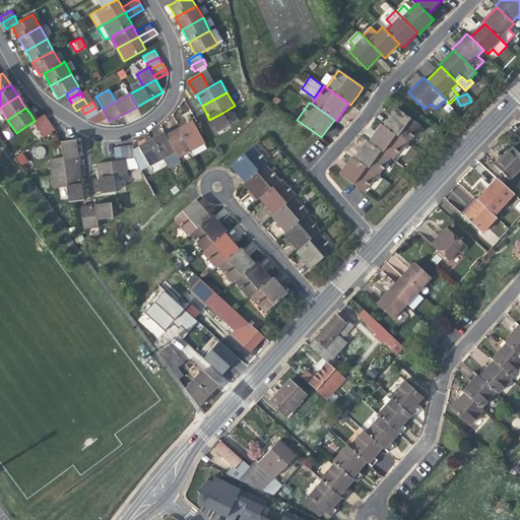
[(99,114),(95,108),(84,114),(87,120),(99,114)]
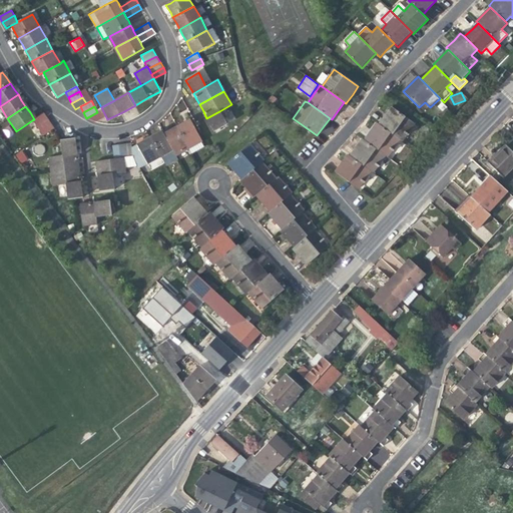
[(386,115),(379,124),(402,140),(403,141),(416,124),(391,107),(386,115)]
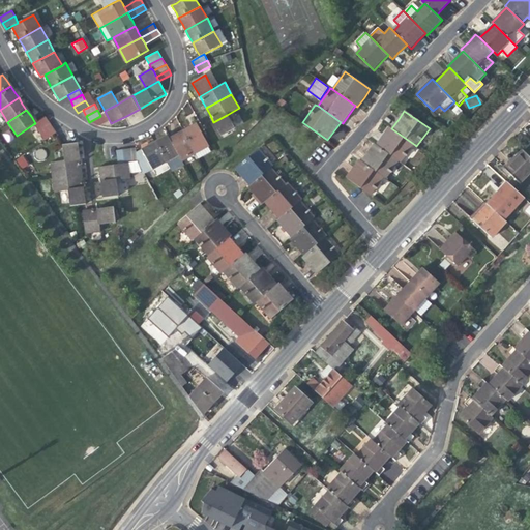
[(227,115),(213,122),(222,136),(235,128),(227,115)]
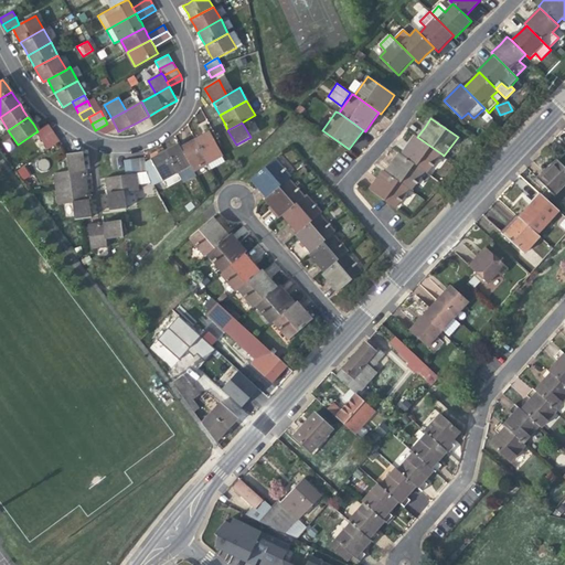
[(49,124),(38,131),(35,132),(39,138),(52,129),(49,124)]
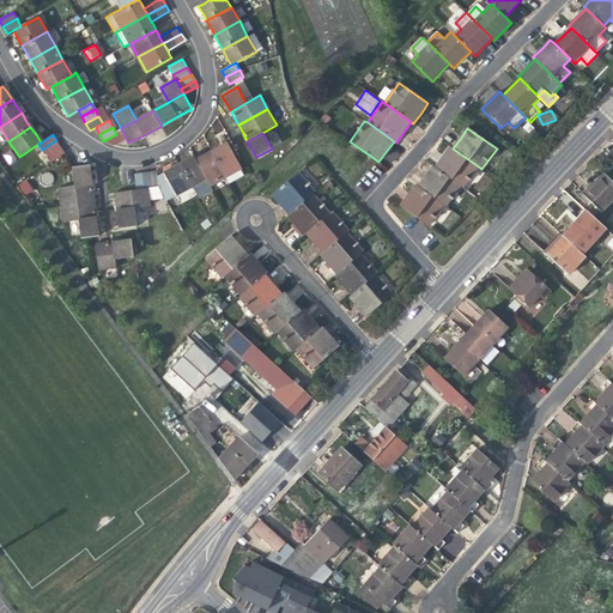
[(61,147),(56,140),(42,150),(47,156),(61,147)]
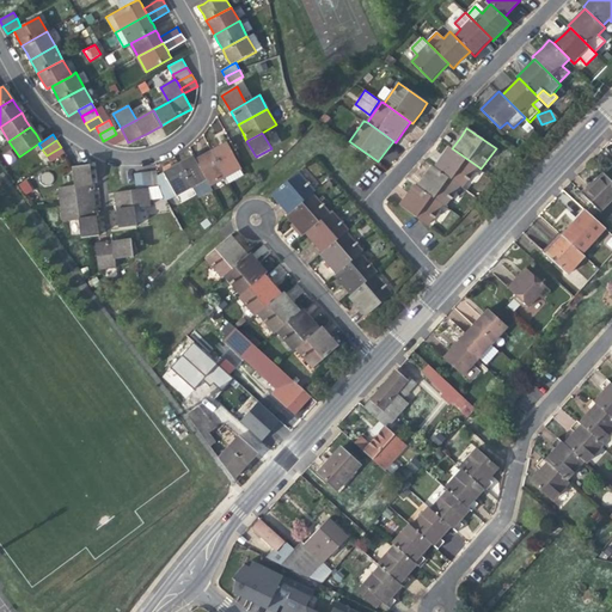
[(219,147),(212,152),(226,176),(240,169),(226,144),(219,147)]
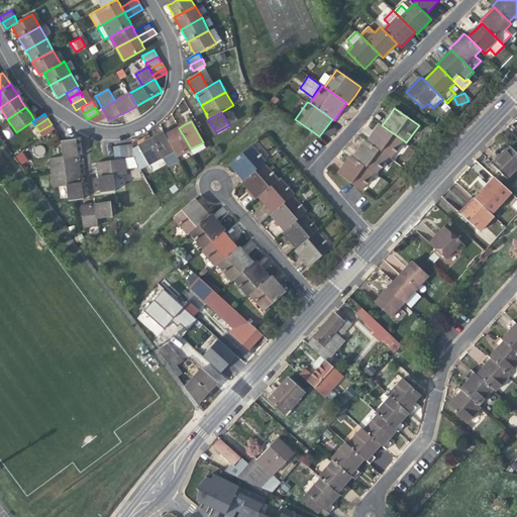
[(55,128),(52,124),(39,131),(42,136),(55,128)]
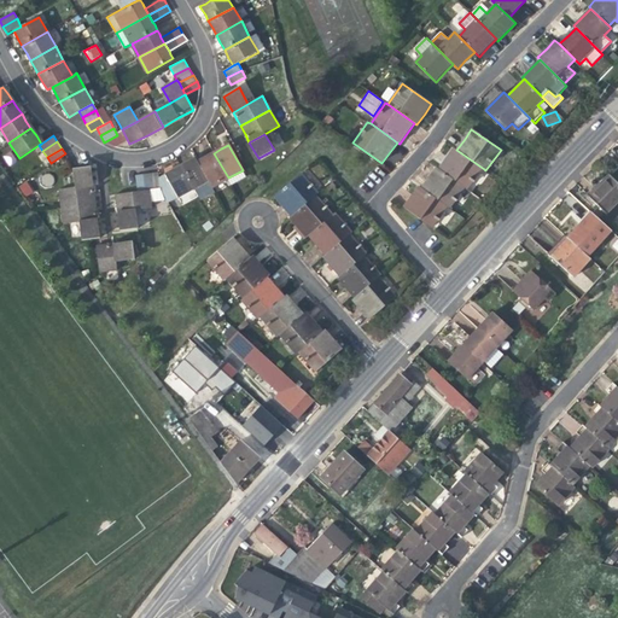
[(447,158),(439,169),(466,188),(468,190),(484,169),(456,150),(454,149),(447,158)]
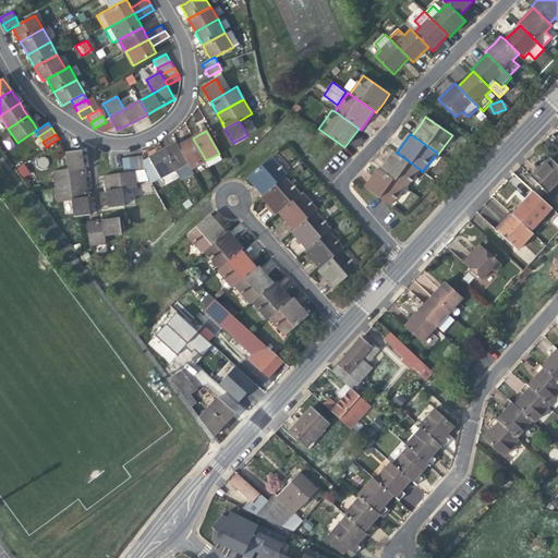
[(186,142),(179,146),(191,168),(191,169),(206,160),(193,138),(186,142)]
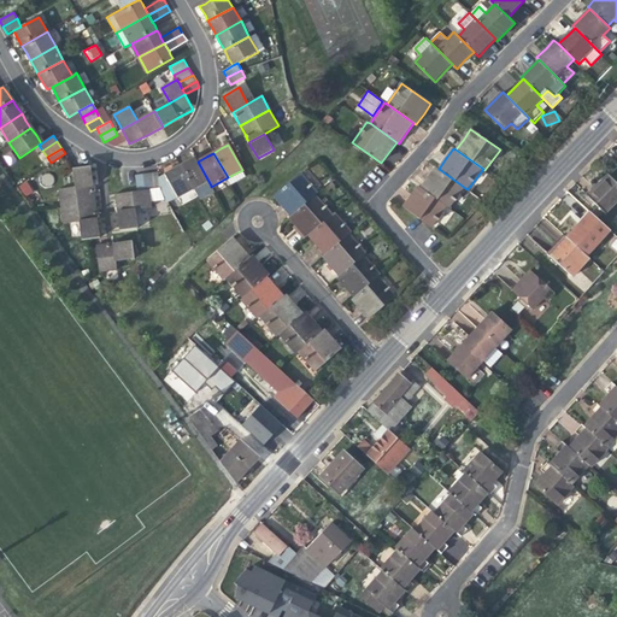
[(197,194),(211,186),(198,162),(194,157),(187,160),(180,165),(194,189),(197,194)]
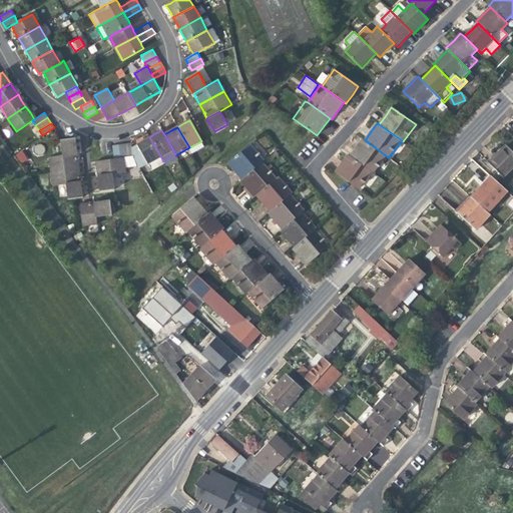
[(148,164),(161,157),(149,137),(144,140),(137,144),(148,164)]
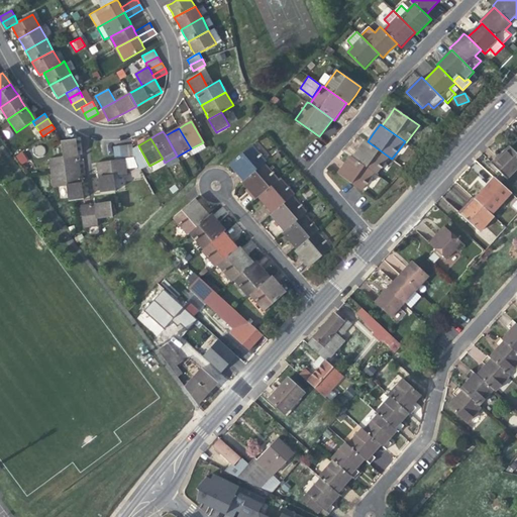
[(61,141),(63,157),(78,154),(76,139),(61,141)]
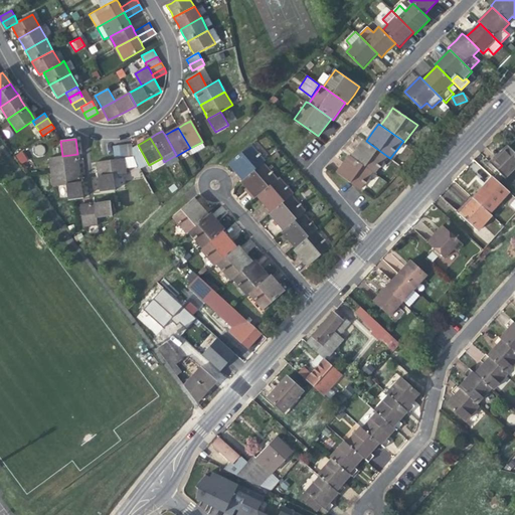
[(357,148),(351,156),(374,173),(376,174),(388,157),(366,141),(363,139),(357,148)]
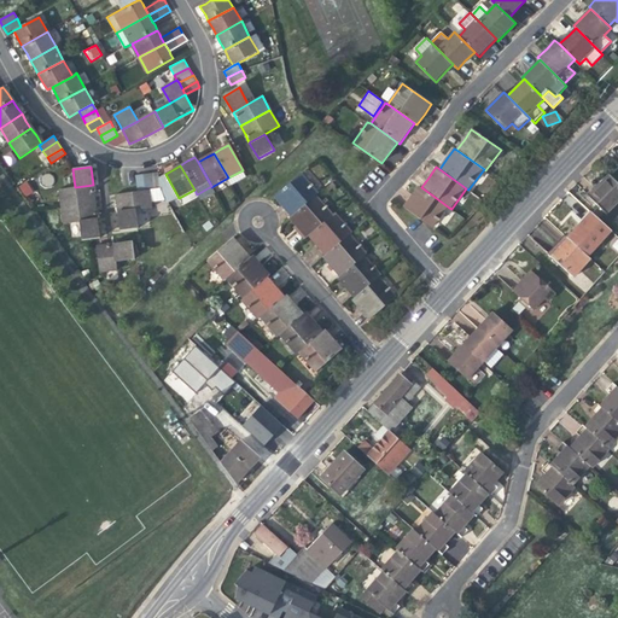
[(158,173),(150,174),(152,190),(161,188),(158,173)]
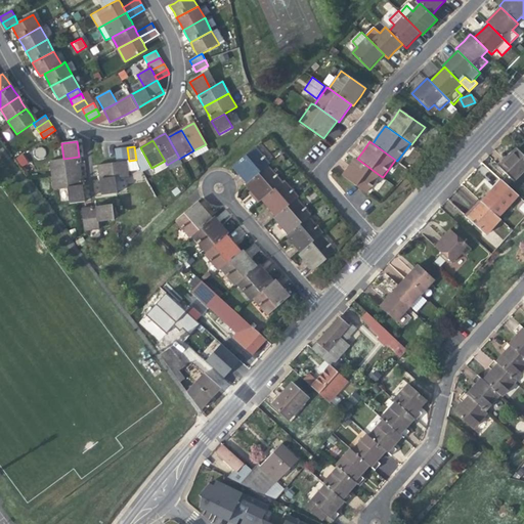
[(243,177),(249,184),(268,167),(270,165),(255,147),(233,167),(243,177)]
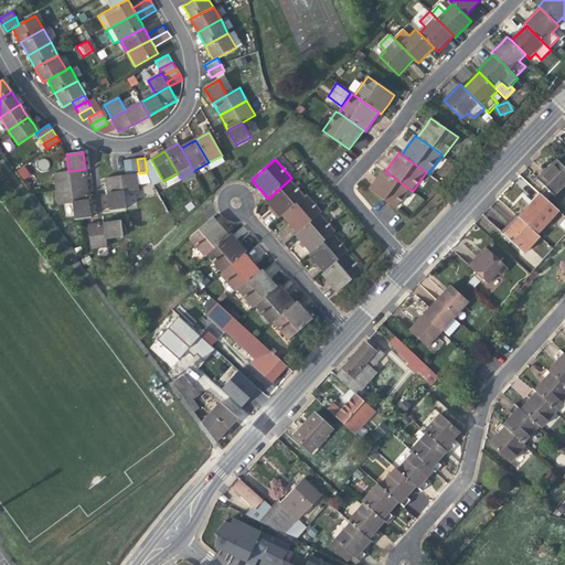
[(564,183),(564,168),(557,160),(547,170),(537,179),(554,195),(564,183)]
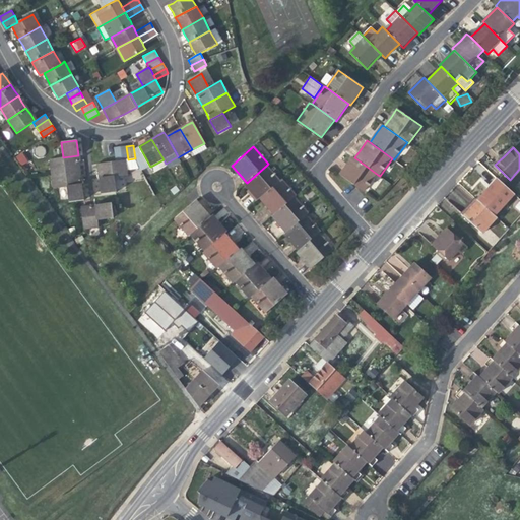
[(21,166),(28,161),(22,152),(15,156),(21,166)]
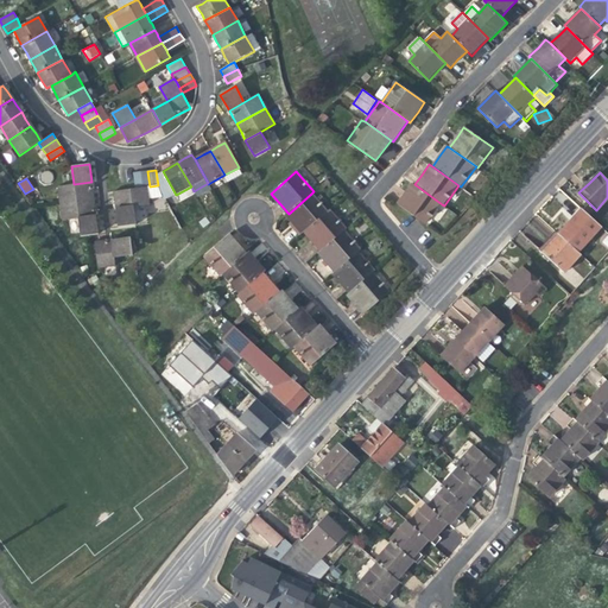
[(92,182),(74,184),(58,187),(61,202),(94,198),(93,190),(92,182)]
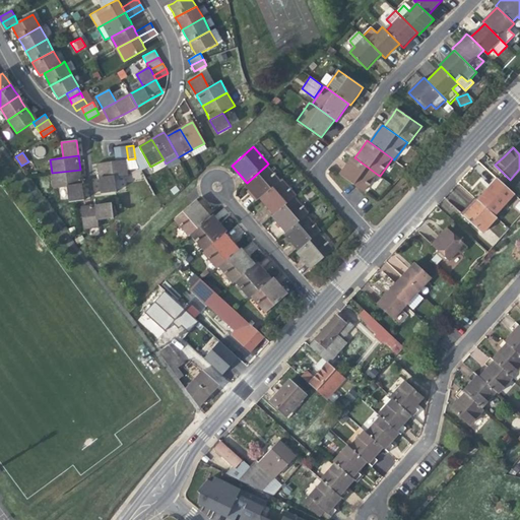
[(365,192),(378,175),(354,157),(352,156),(346,165),(340,175),(365,192)]
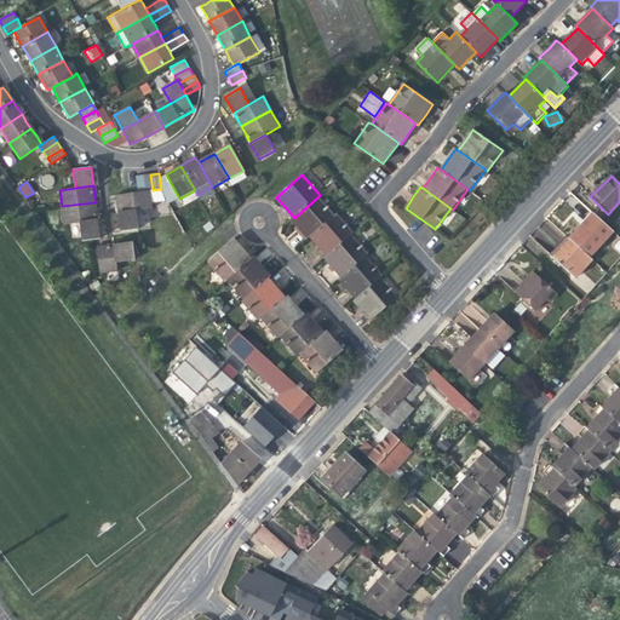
[(119,213),(136,211),(153,208),(150,190),(145,191),(138,193),(116,195),(118,204),(119,213)]
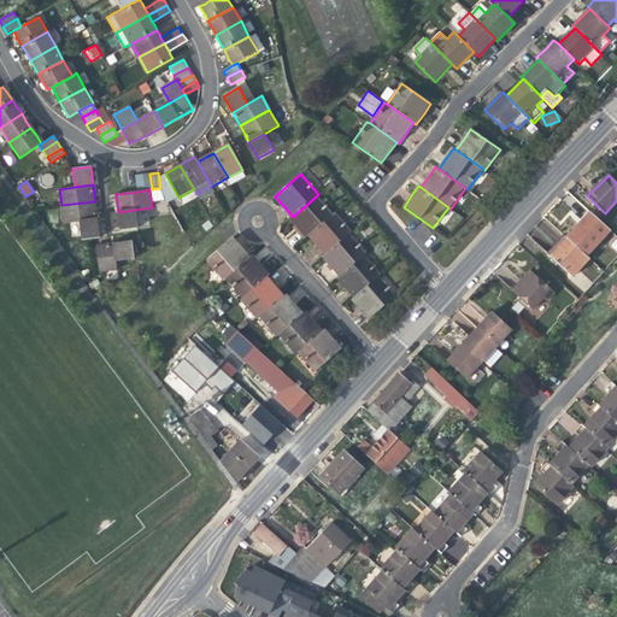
[(316,197),(293,217),(289,219),(299,229),(306,238),(309,235),(331,216),(316,197)]
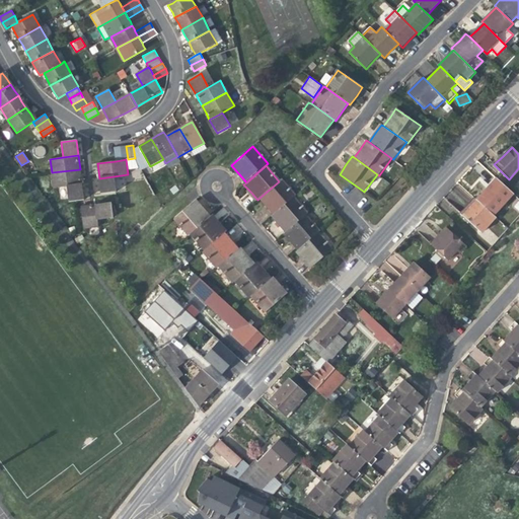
[(54,188),(67,187),(82,184),(81,175),(80,169),(52,172),(54,188)]
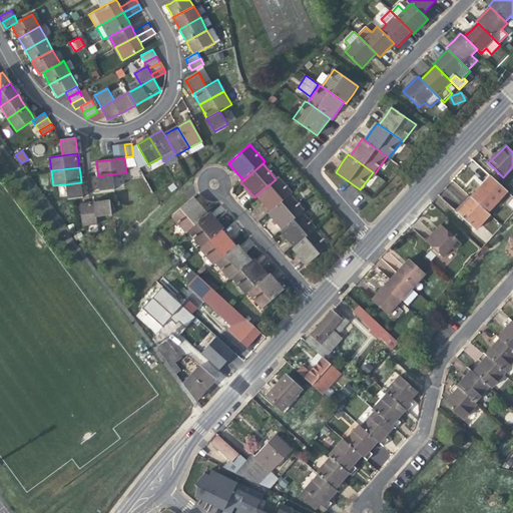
[(112,174),(98,176),(100,191),(114,189),(112,174)]
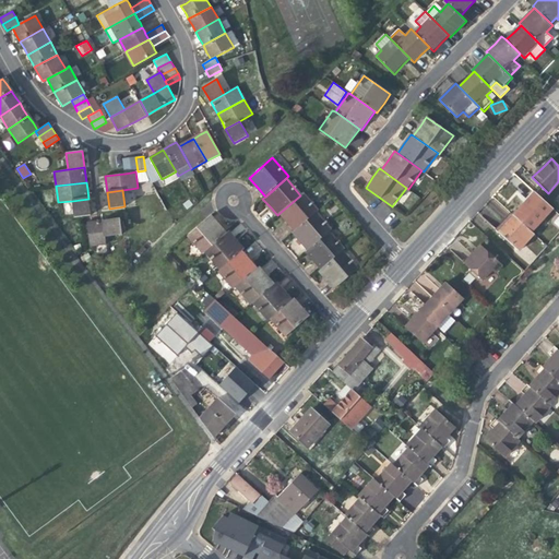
[(524,203),(513,215),(532,232),(552,209),(535,192),(524,203)]
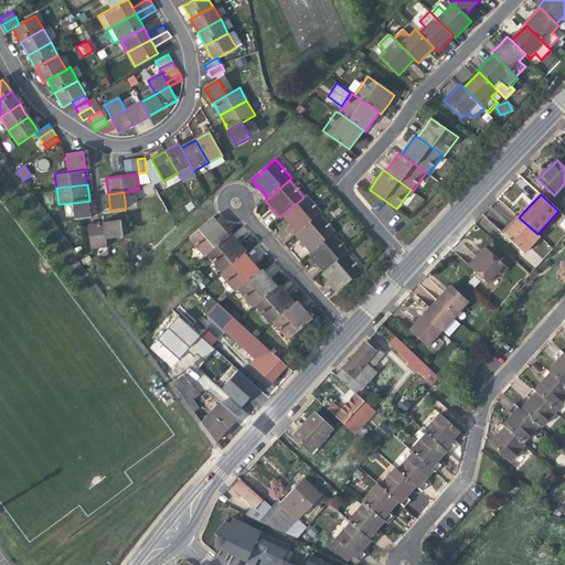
[(304,198),(283,215),(290,224),(298,233),(319,215),(322,213),(307,195),(304,198)]
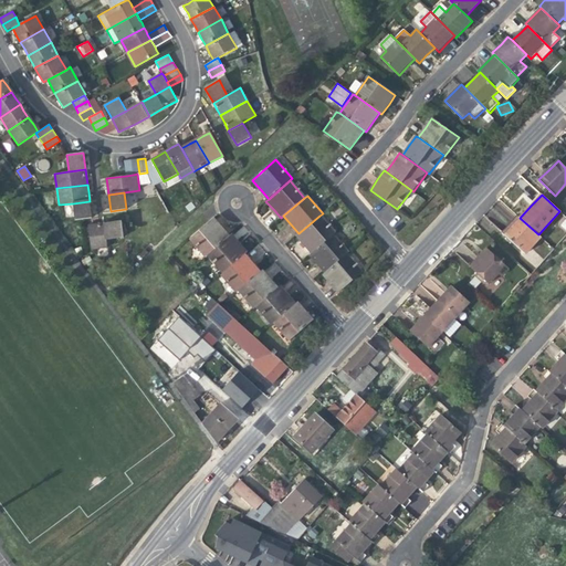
[(90,201),(73,203),(74,219),(92,217),(90,201)]
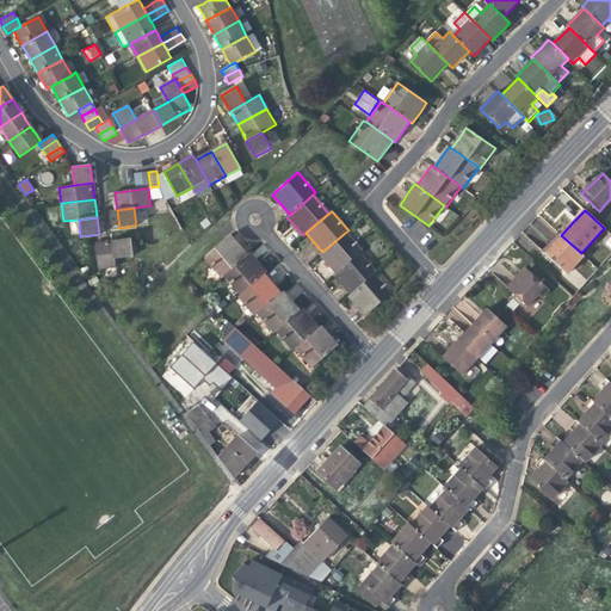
[(345,233),(322,252),(320,254),(329,265),(337,273),(360,253),(362,252),(345,233)]
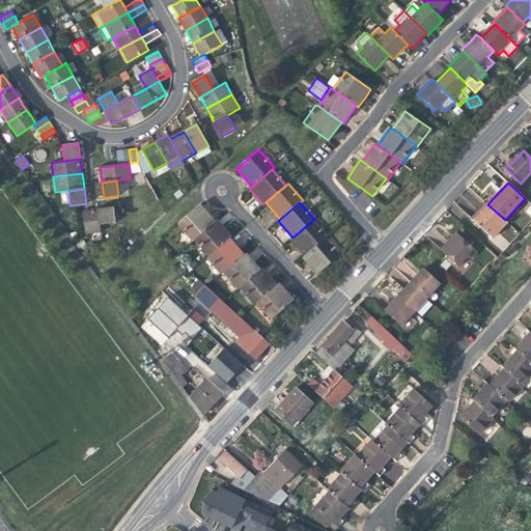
[(507,222),(505,220),(487,204),(481,212),(473,221),(493,239),(507,222)]
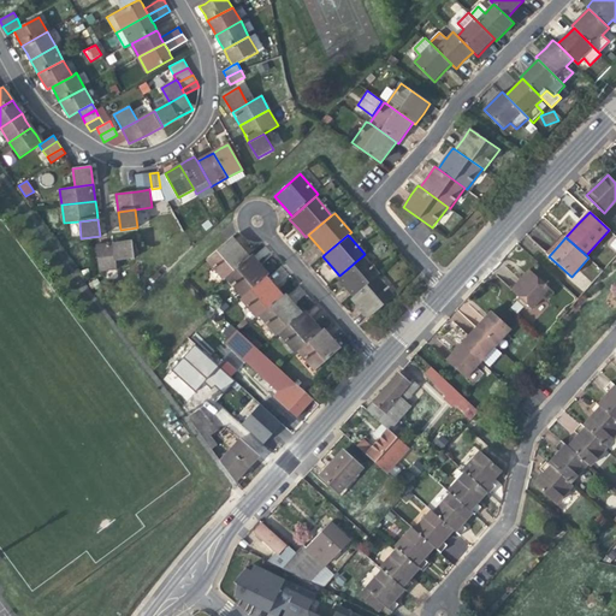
[(224,279),(225,278),(248,258),(241,249),(231,238),(206,260),(224,279)]
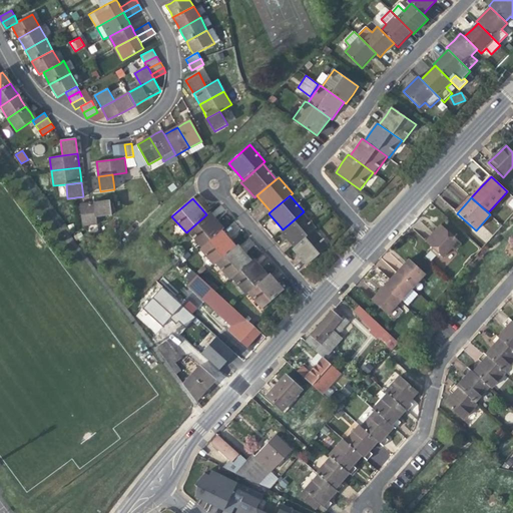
[(94,202),(96,217),(112,215),(110,200),(94,202)]
